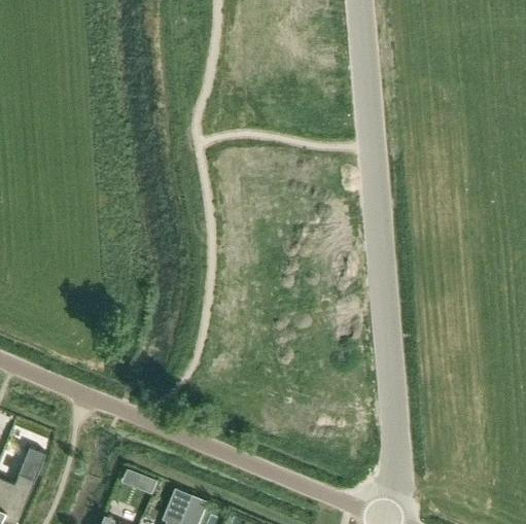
[(25,458),(19,473),(35,480),(41,464),(41,463),(38,461),(41,454),(44,455),(45,454),(29,448),(25,458)]
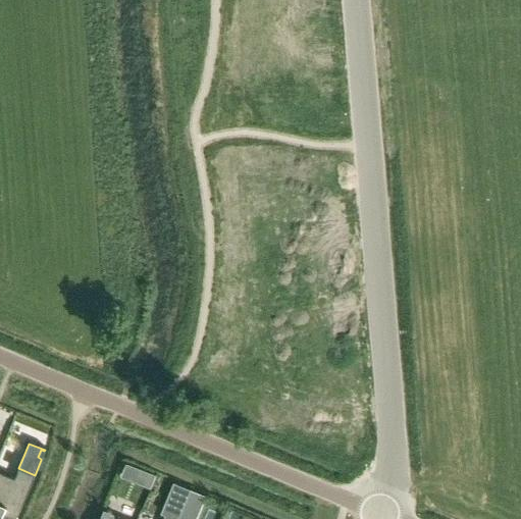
[(0,517),(3,511),(17,516),(35,475),(18,468),(14,478),(0,472),(0,517)]
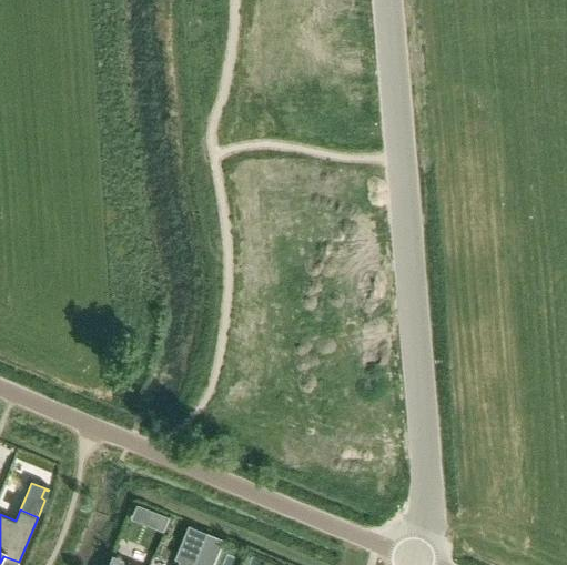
[(154,513),(149,527),(163,533),(169,520),(154,513)]
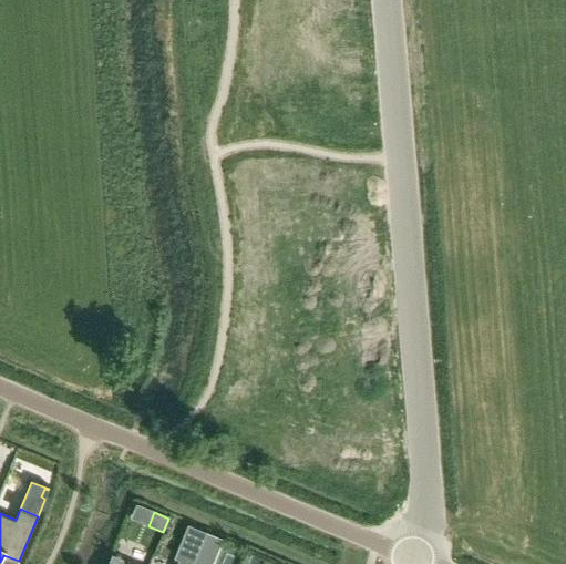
[(181,561),(179,563),(194,563),(205,533),(189,526),(176,559),(181,561)]
